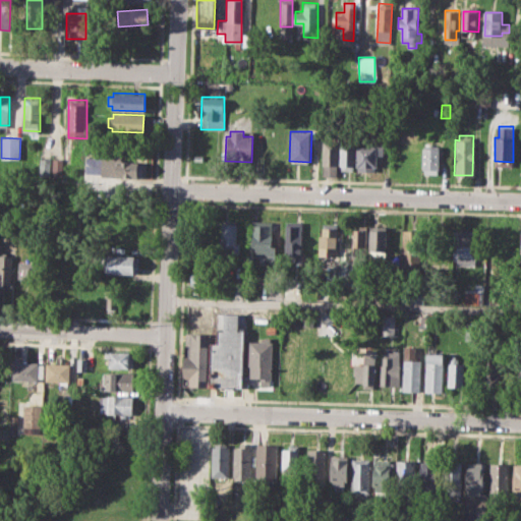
[(321,175),(322,140),(337,140),(336,175),(321,175)]
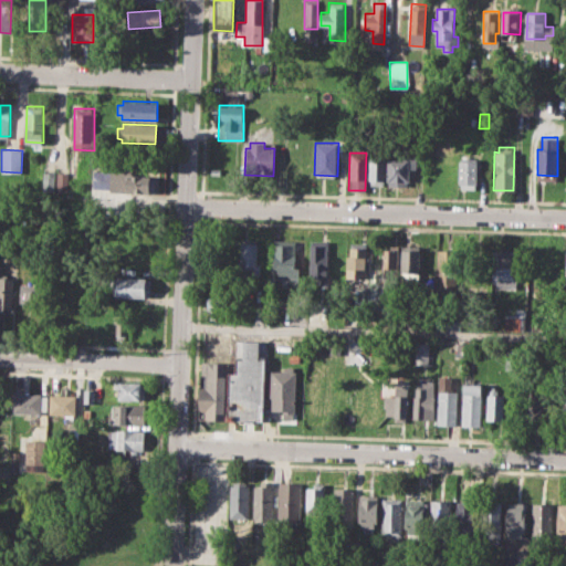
[(368,184),(369,153),(385,153),(384,185),(368,184)]
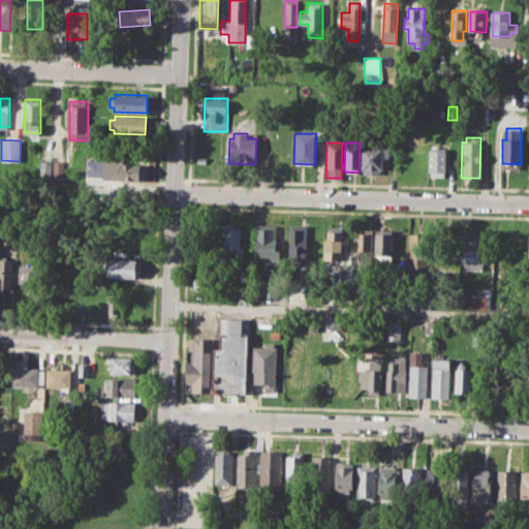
[(362,172),(362,147),(390,148),(390,158),(382,158),(382,169),(378,169),(378,173),(362,172)]
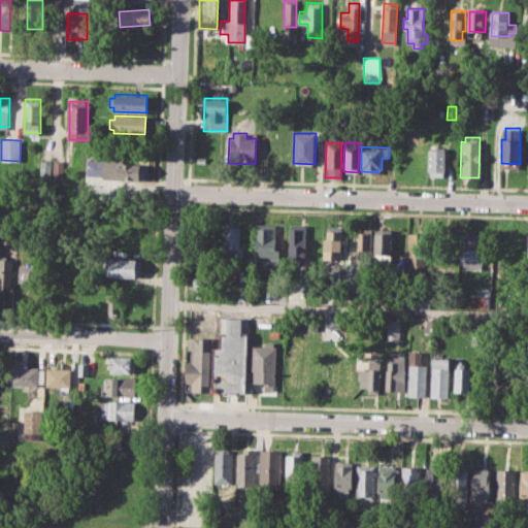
[(427,149),(444,150),(444,175),(427,175),(427,149)]
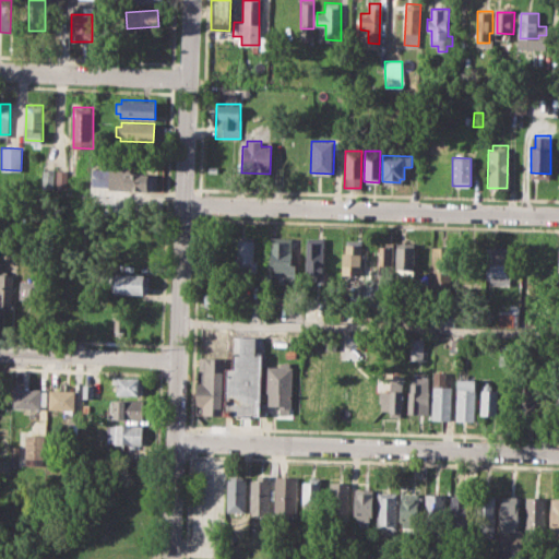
[(94,168),(146,169),(146,174),(154,174),(153,190),(109,188),(109,183),(93,183),(94,168)]
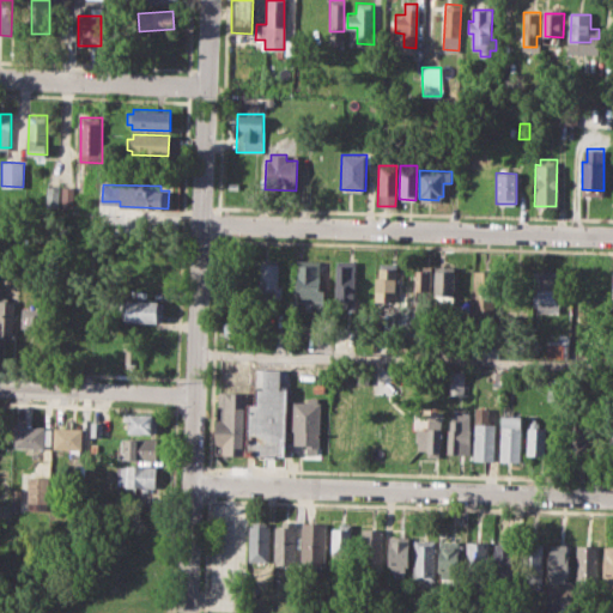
[(47,187),(59,187),(59,208),(47,207),(47,187)]
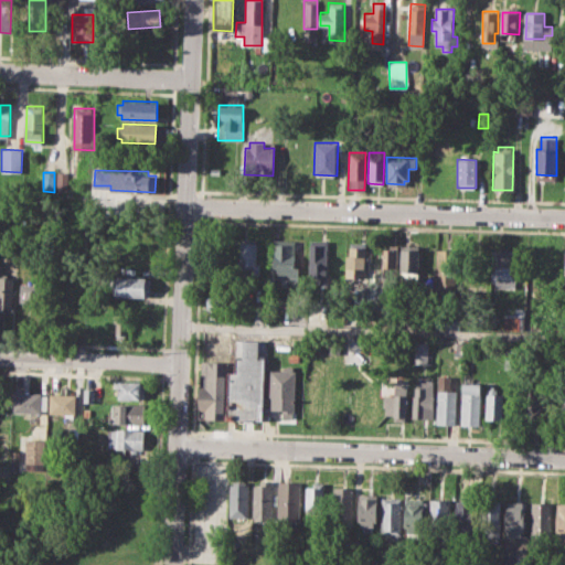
[(57,172),(57,191),(70,191),(70,172),(57,172)]
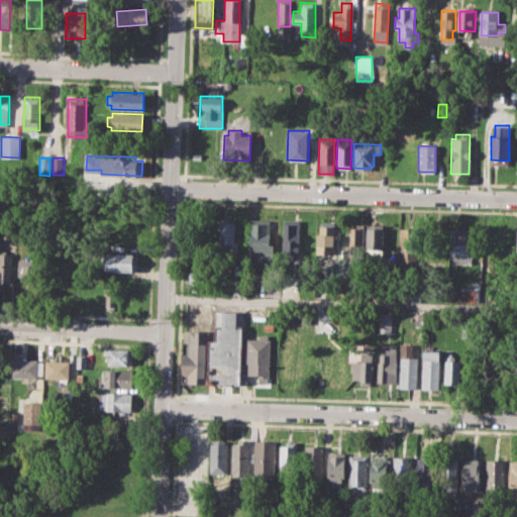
[(250,219),(270,219),(269,244),(273,244),(273,257),(256,256),(256,252),(252,252),(252,244),(249,244),(250,219)]
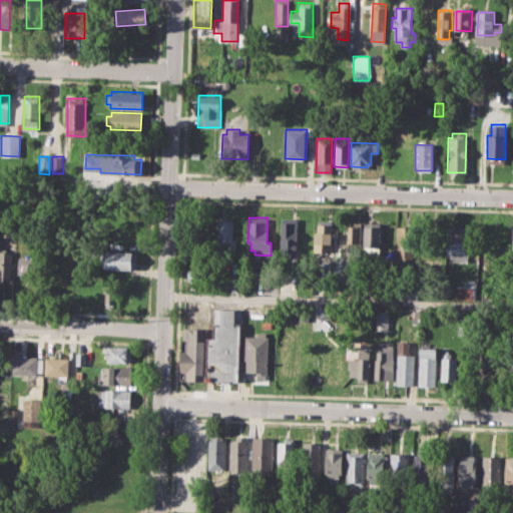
[(282,217),(298,217),(297,251),(282,250),(282,217)]
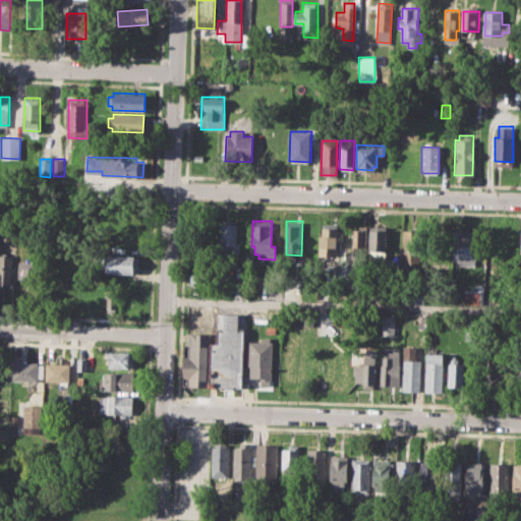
[(323,223),(337,223),(337,256),(319,256),(319,234),(323,234),(323,223)]
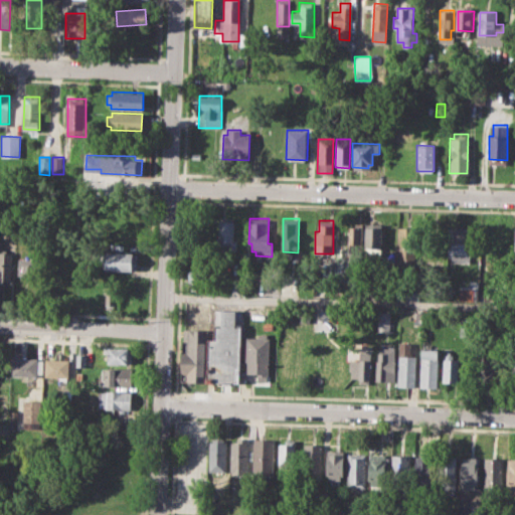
[(348,226),(354,226),(355,220),(363,220),(362,249),(348,249),(348,226)]
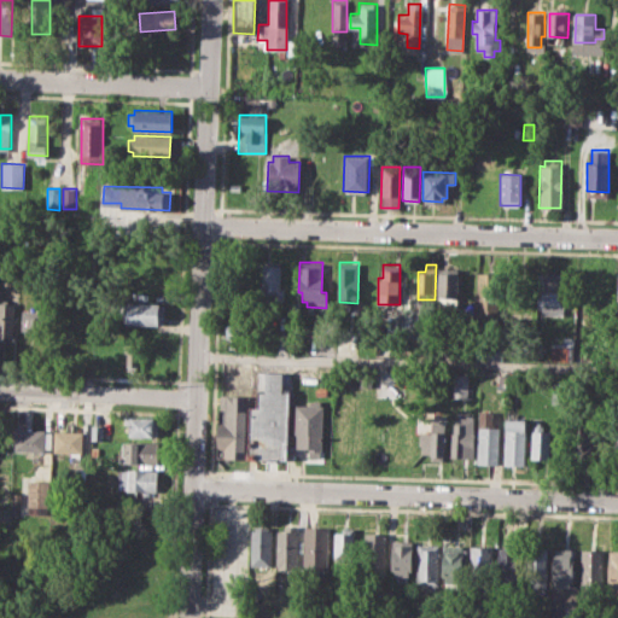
[(263,266),(281,267),(280,287),(285,287),(285,302),(262,301),(263,266)]
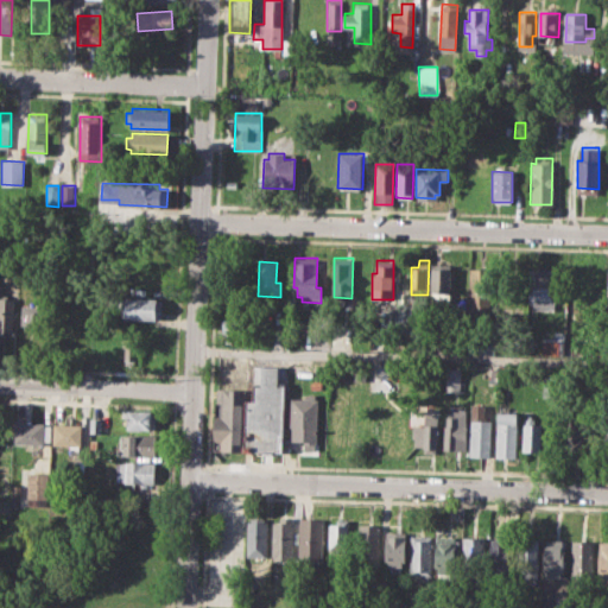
[(432,267),(451,267),(450,299),(431,298),(432,267)]
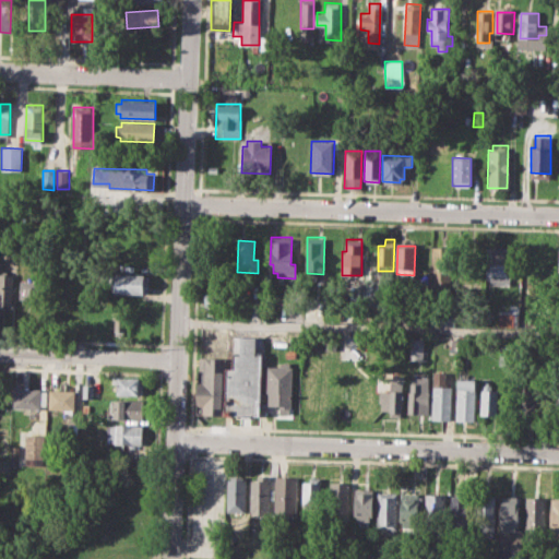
[(431,246),(448,246),(447,288),(430,288),(431,246)]
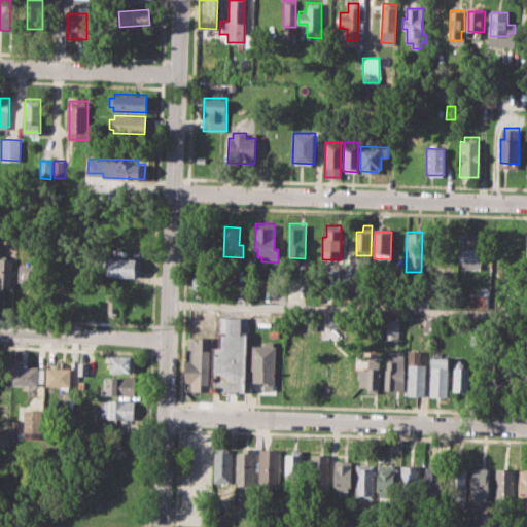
[(458,233),(482,234),(481,269),(457,268),(458,233)]
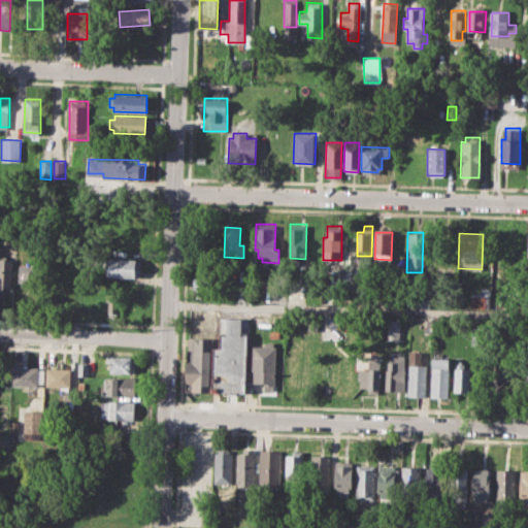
[(0,257),(13,258),(12,290),(0,289),(0,257)]
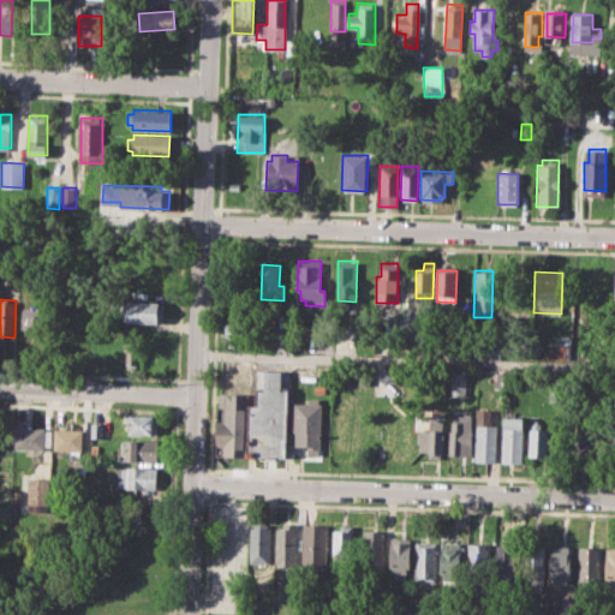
[(129,299),(167,302),(166,324),(127,322),(129,299)]
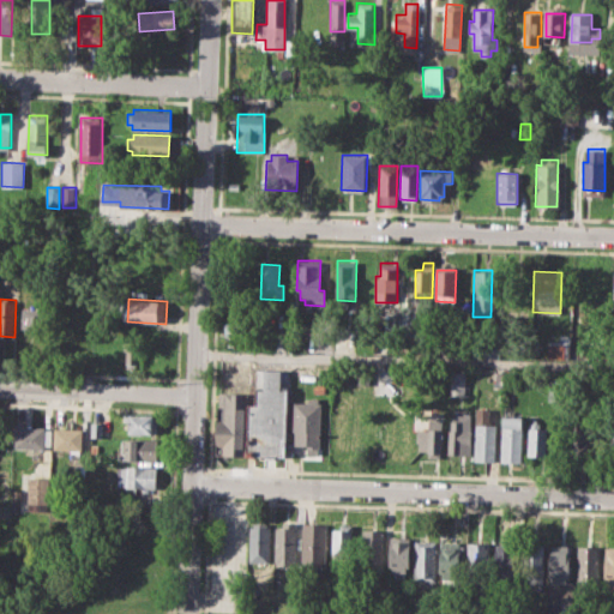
[(22,307),(43,308),(42,329),(22,327),(22,307)]
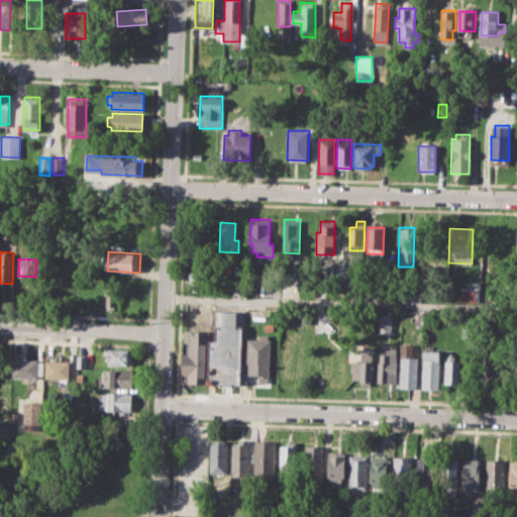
[(460,287),(471,287),(471,282),(480,282),(479,301),(460,301),(460,287)]
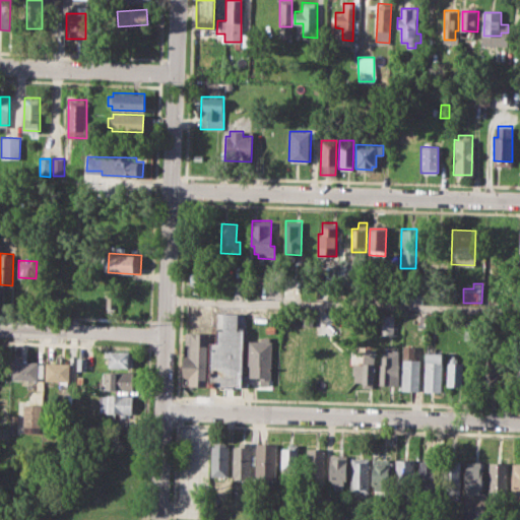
[(409,289),(426,289),(426,302),(408,302),(409,289)]
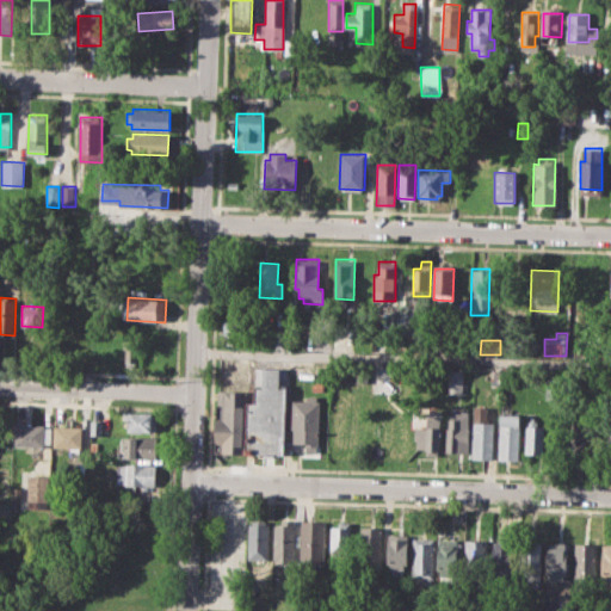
[(124,362),(135,363),(135,344),(125,344),(124,362)]
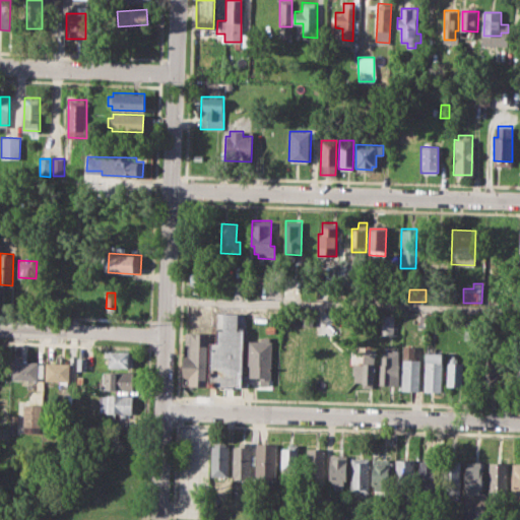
[(321,334),(338,334),(337,311),(321,312),(321,334)]
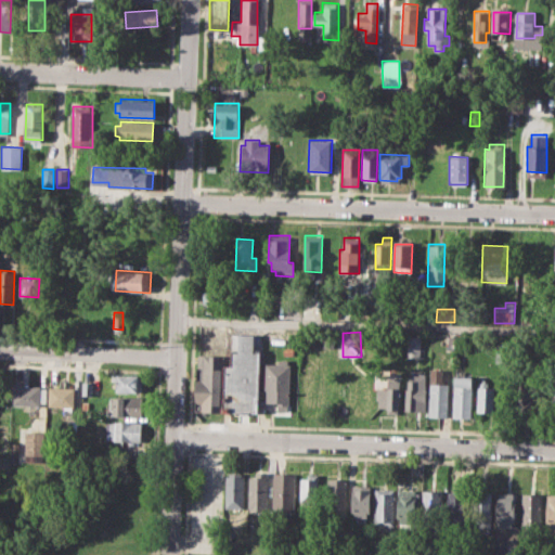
[(194,411),(196,355),(229,356),(230,333),(261,334),(258,413),(194,411)]
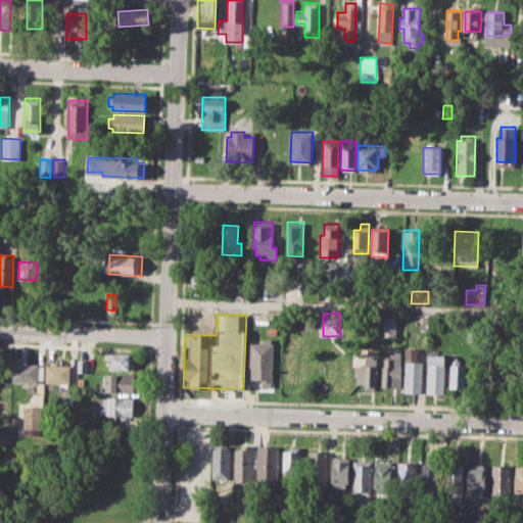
[(384,316),(396,317),(395,336),(383,336),(384,316)]
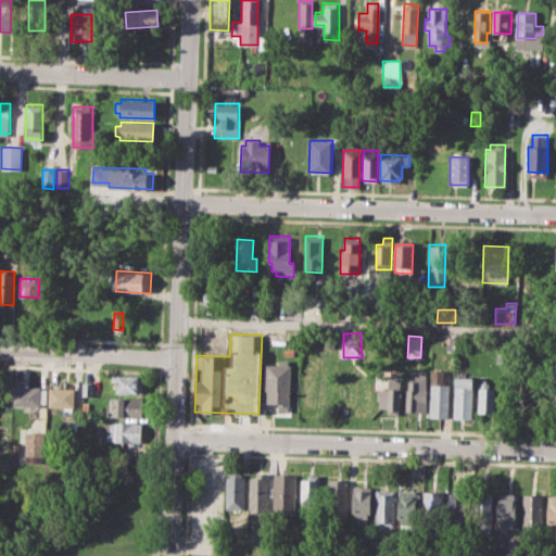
[(282,346),(294,346),(294,355),(282,355),(282,346)]
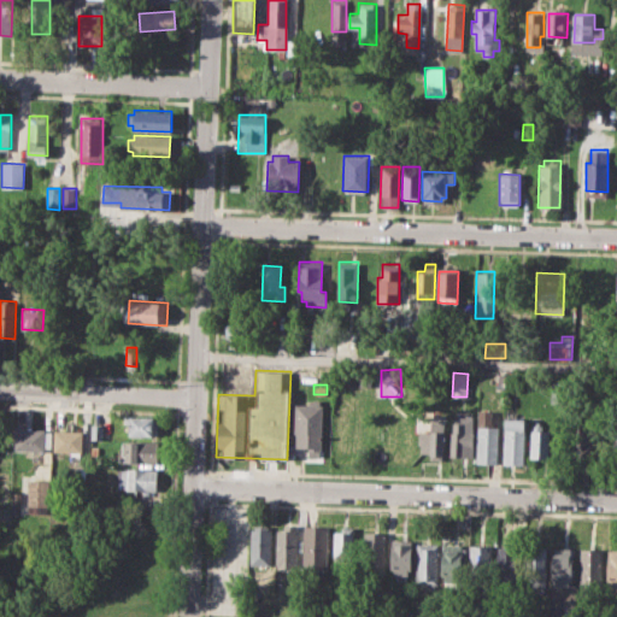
[(297,446),(297,405),(309,405),(309,399),(321,399),(321,405),(324,405),(323,446),(297,446)]
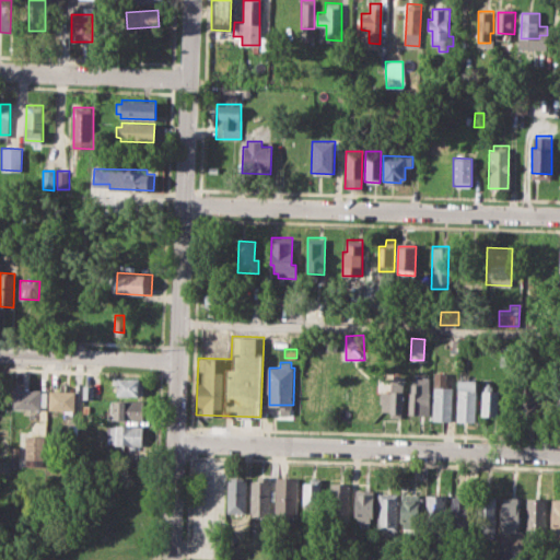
[(410,413),(411,376),(420,376),(420,372),(430,372),(429,413),(410,413)]
